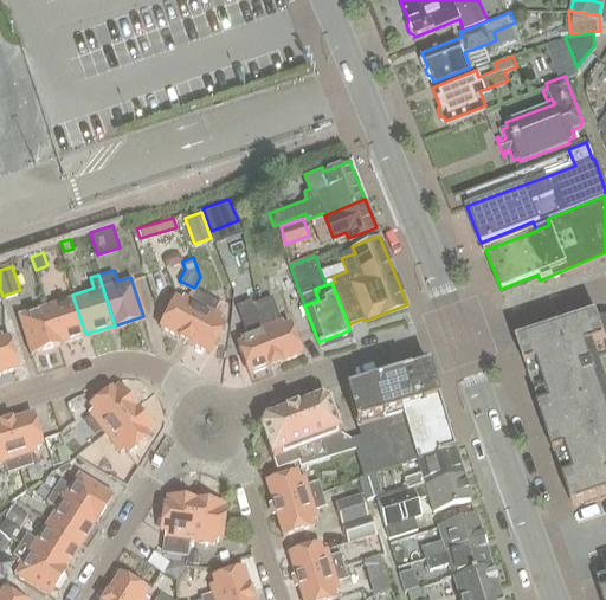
[(159,324),(184,337),(207,294),(195,286),(191,297),(182,294),(180,297),(174,295),(159,324)]
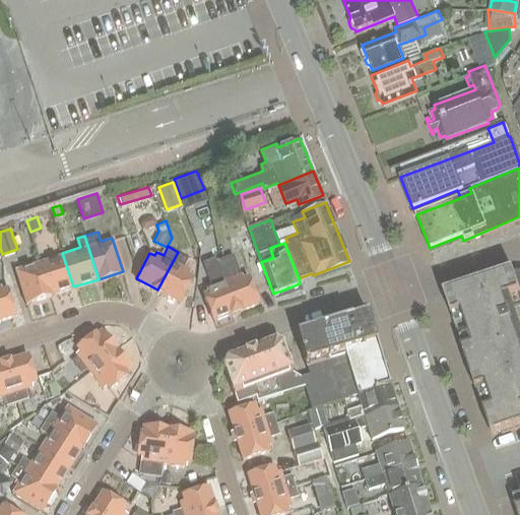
[(187,256),(178,252),(157,290),(178,301),(192,275),(187,272),(189,269),(182,265),(187,256)]
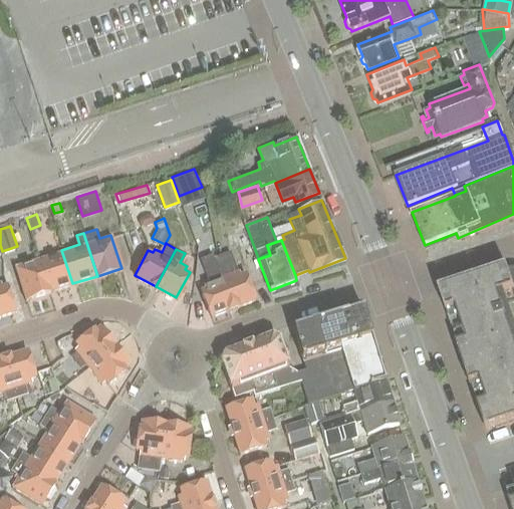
[(72,283),(61,250),(38,257),(49,290),(72,283)]
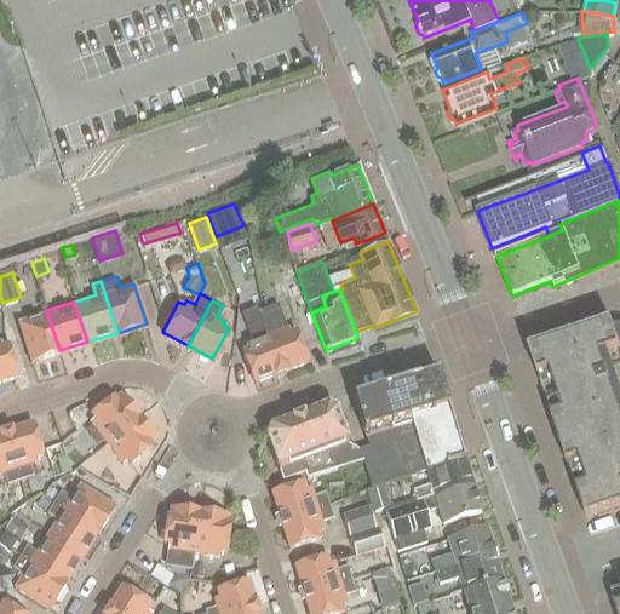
[(277,302),(257,309),(280,371),(306,360),(296,328),(288,331),(277,302)]
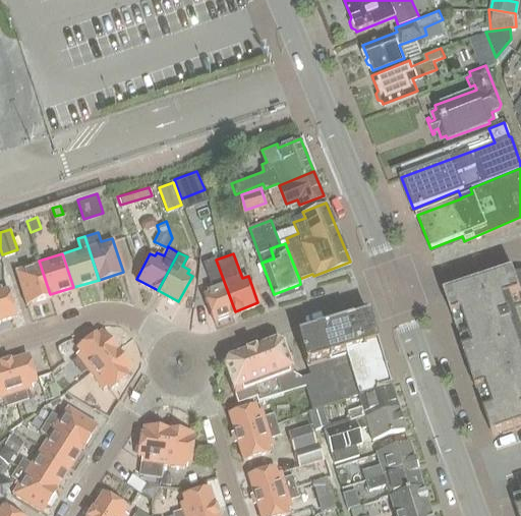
[(235,311),(216,260),(215,258),(205,261),(213,284),(207,287),(208,291),(203,293),(213,320),(235,311)]
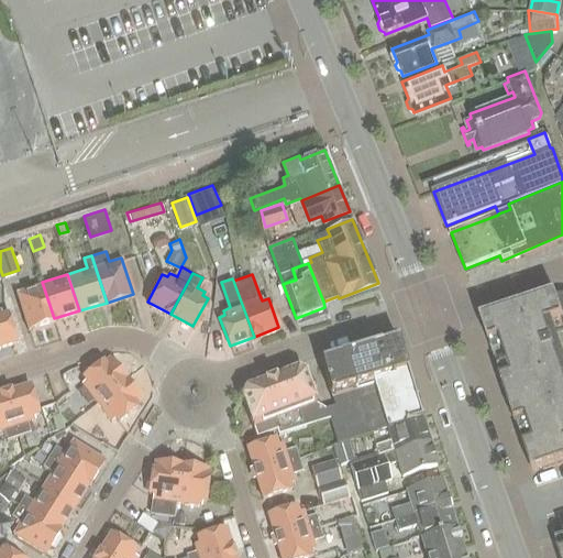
[(28,327),(54,318),(42,282),(15,290),(28,327)]
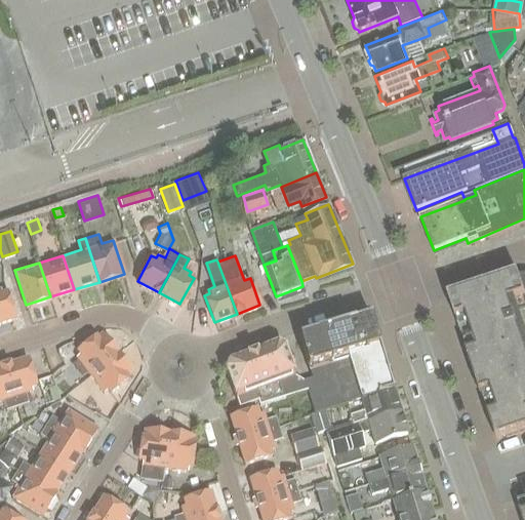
[(524,271),(524,272),(521,272),(519,273),(449,295),(460,329),(468,327),(471,337),(463,340),(493,428),(495,432),(496,433),(500,435),(501,435),(507,435),(524,428),(524,271)]
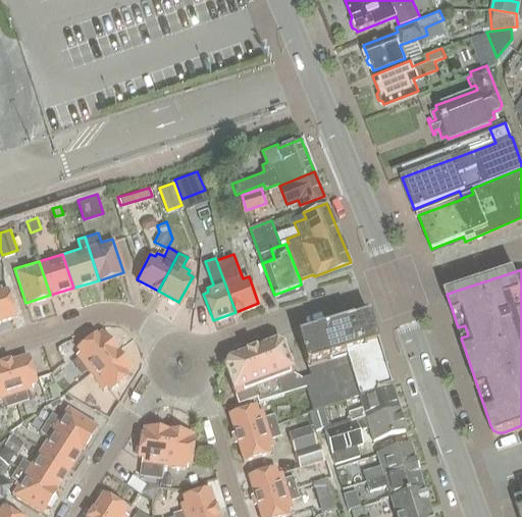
[(0,319),(14,315),(6,289),(1,291),(0,288),(0,319)]
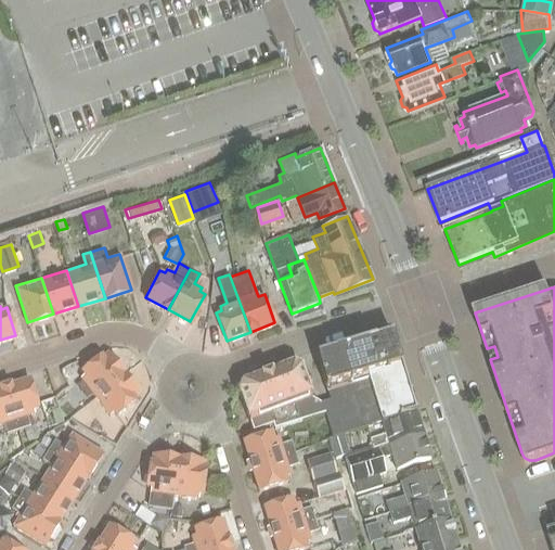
[(336,434),(381,421),(416,410),(409,385),(400,356),(392,331),(343,346),(356,391),(337,396),(326,399),(336,434)]
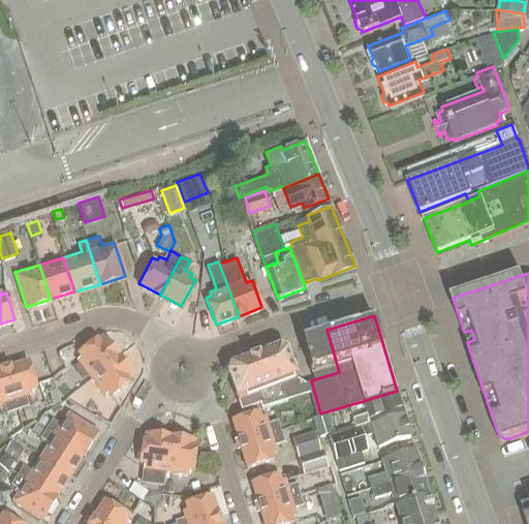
[(300,336),(301,339),(310,371),(318,368),(321,377),(339,372),(327,330),(325,329),(300,336)]
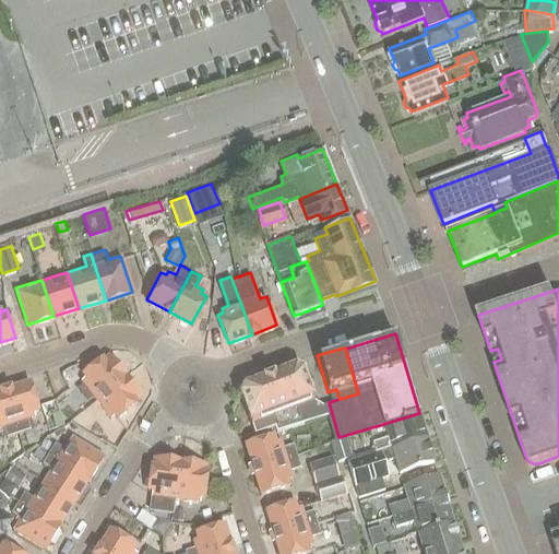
[(93,393),(96,398),(125,376),(108,355),(103,360),(100,357),(82,372),(85,376),(81,378),(83,380),(79,385),(88,398),(93,393)]
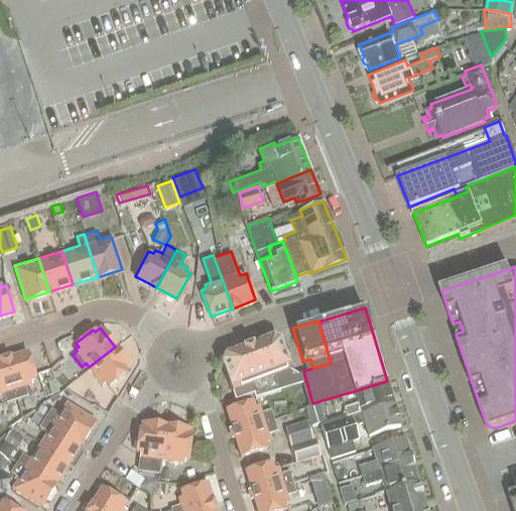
[(271,338),(248,346),(265,394),(275,391),(274,388),(304,379),(301,372),(288,369),(279,342),(271,338)]
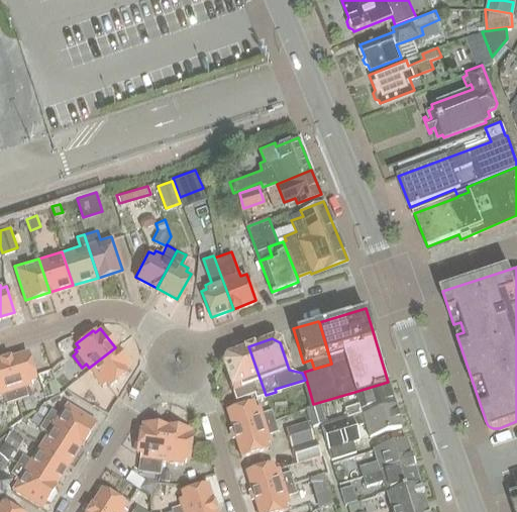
[(255,398),(266,395),(248,346),(225,354),(222,363),(234,400),(254,393),(255,398)]
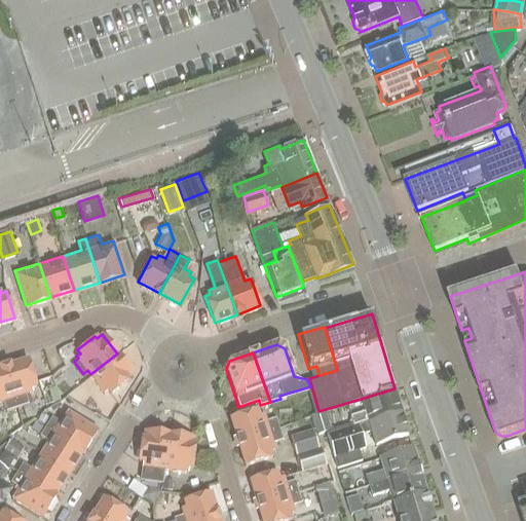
[(132,372),(117,354),(90,374),(104,392),(107,388),(110,393),(128,378),(126,376),(132,372)]
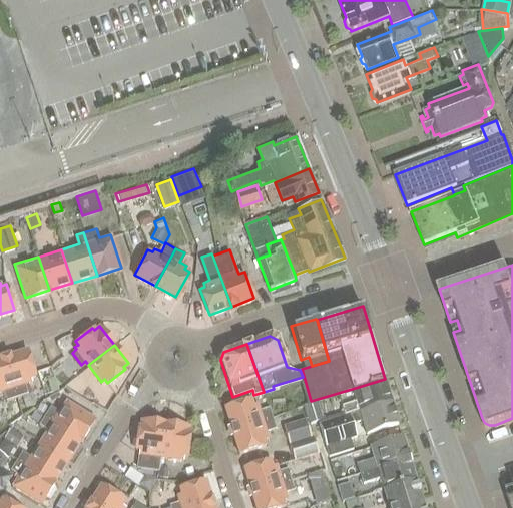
[(33,407),(25,382),(30,380),(29,376),(35,375),(27,349),(4,356),(16,395),(20,394),(25,410),(33,407)]
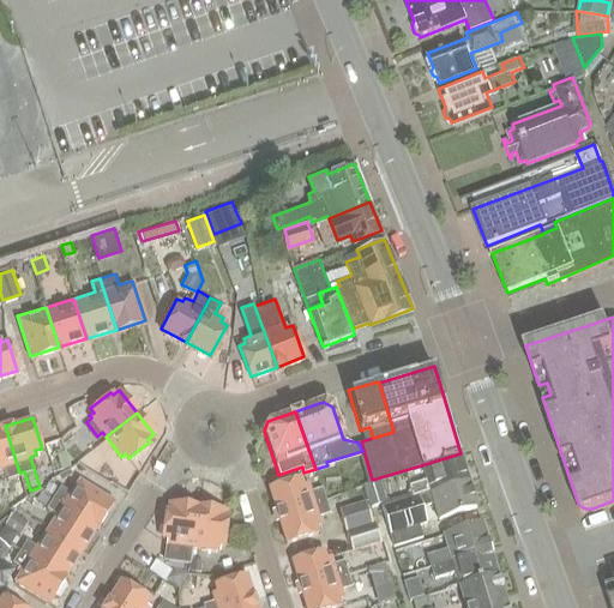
[(0,467),(4,477),(19,473),(5,426),(0,426),(0,467)]
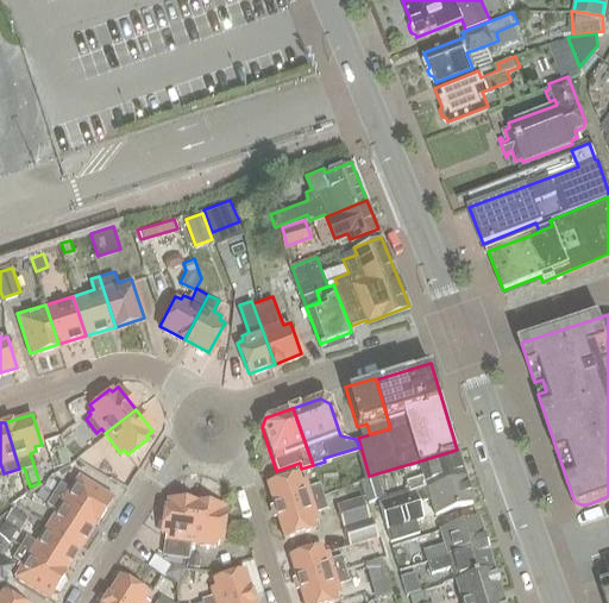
[(74,450),(90,443),(85,429),(68,437),(74,450)]
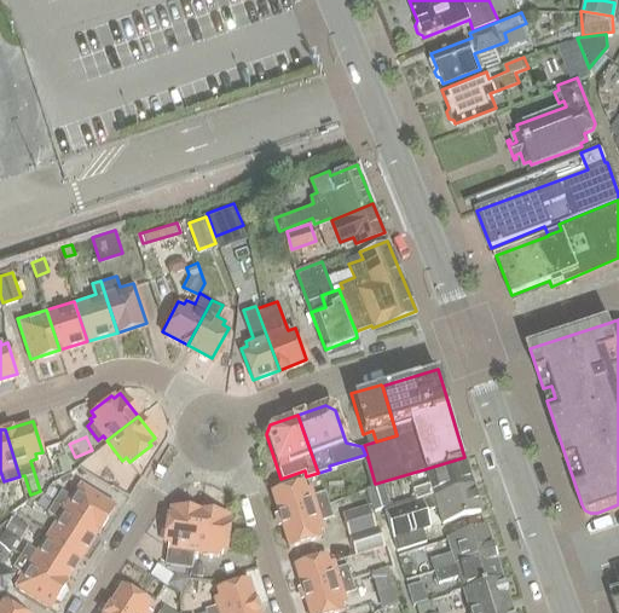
[(75,466),(62,439),(44,445),(55,473),(75,466)]
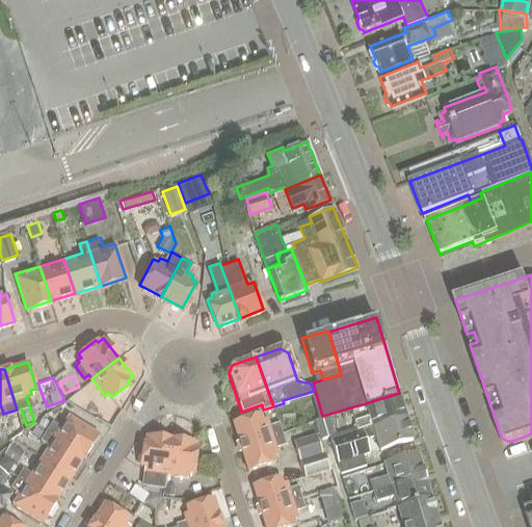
[(366,424),(366,427),(406,415),(399,393),(365,403),(368,414),(355,418),(357,426),(366,424)]
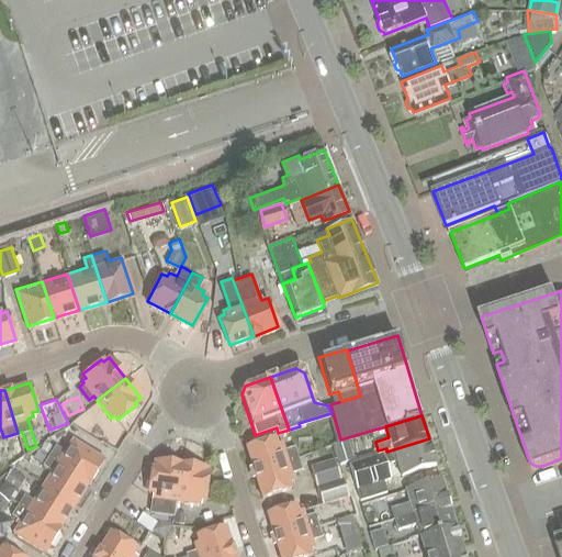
[(370,452),(364,433),(334,443),(339,460),(370,452)]
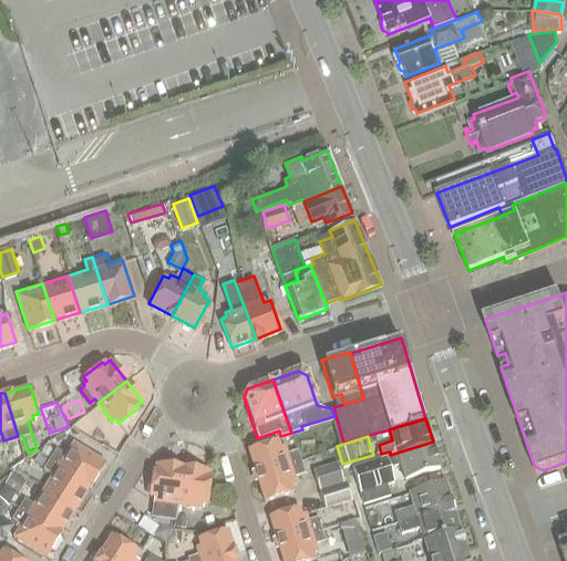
[(256,474),(303,459),(300,448),(286,453),(285,446),(279,447),(278,440),(248,448),(256,474)]
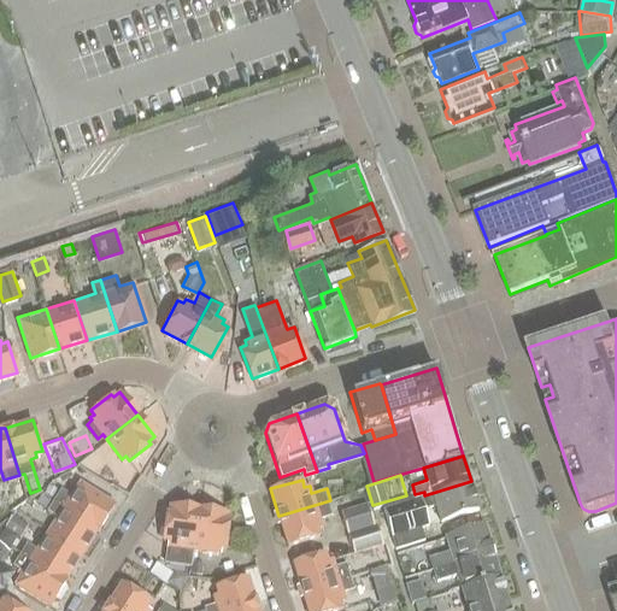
[(48,481),(43,489),(54,495),(59,487),(48,481)]
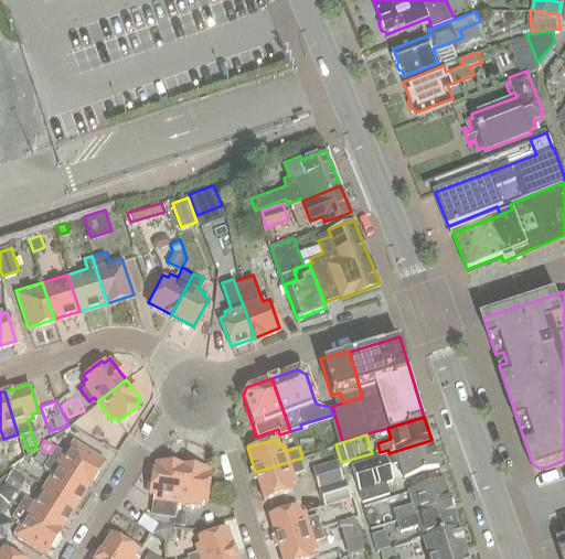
[(50,458),(89,483),(105,460),(73,440),(65,451),(57,447),(50,458)]
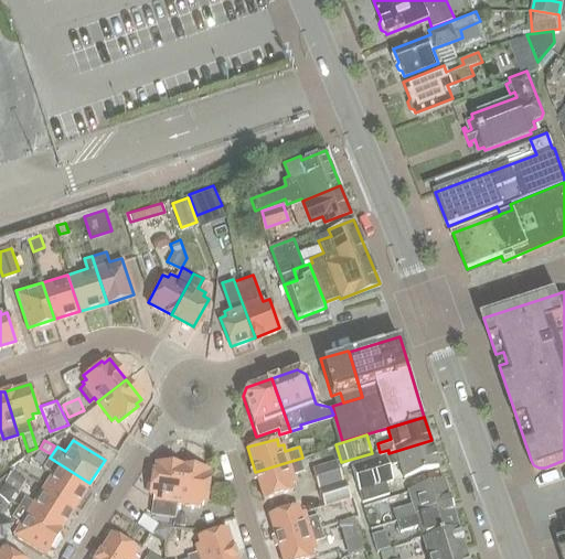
[(397,460),(402,474),(438,463),(432,440),(388,453),(392,462),(397,460)]
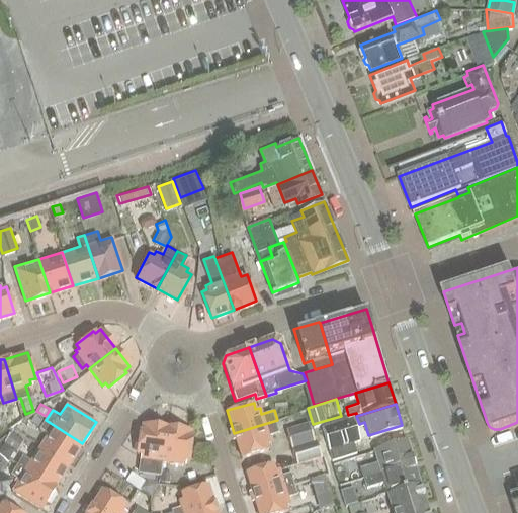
[(322,425),(332,458),(356,450),(353,440),(360,438),(353,416),(322,425)]
